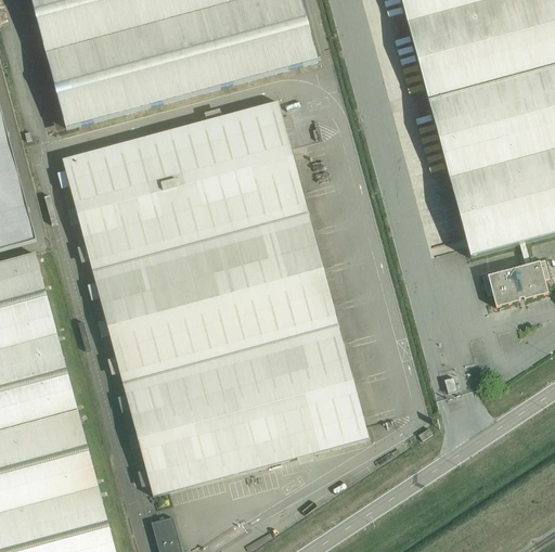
[(31,0),(66,128),(86,123),(318,60),(301,0),(31,0)]
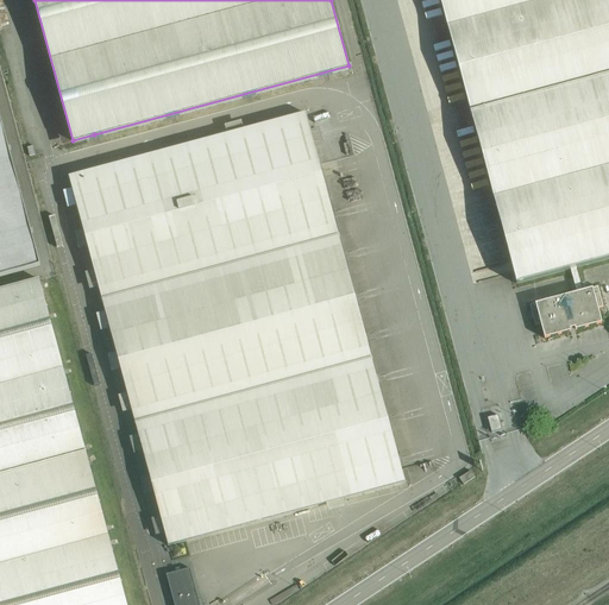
[(440,0),(516,281),(570,266),(577,289),(529,302),(535,322),(540,321),(544,335),(571,328),(570,326),(575,325),(575,327),(602,320),(597,306),(603,304),(597,283),(583,288),(577,264),(608,254),(608,0),(440,0)]
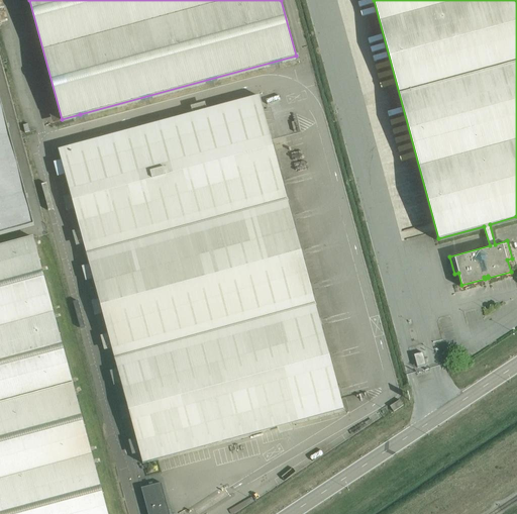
[(259,93),(58,147),(142,460),(343,407),(259,93)]
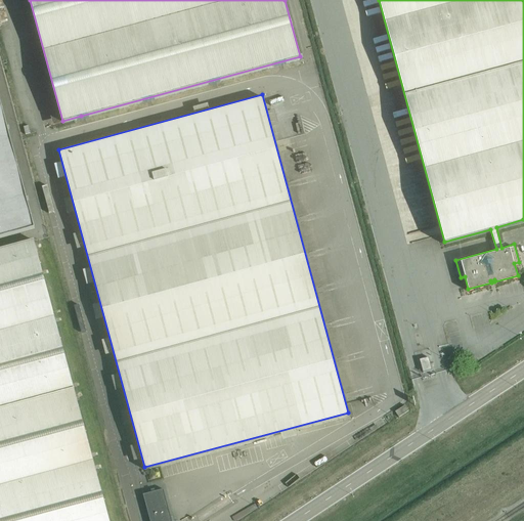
[(0,235),(35,226),(0,98),(0,235)]
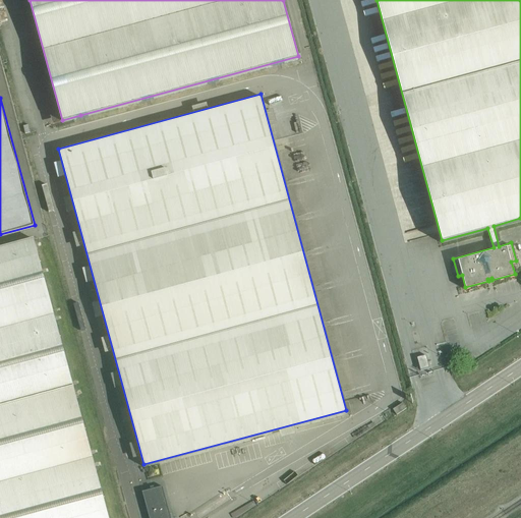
[(37,140),(43,138),(41,130),(35,131),(37,140)]
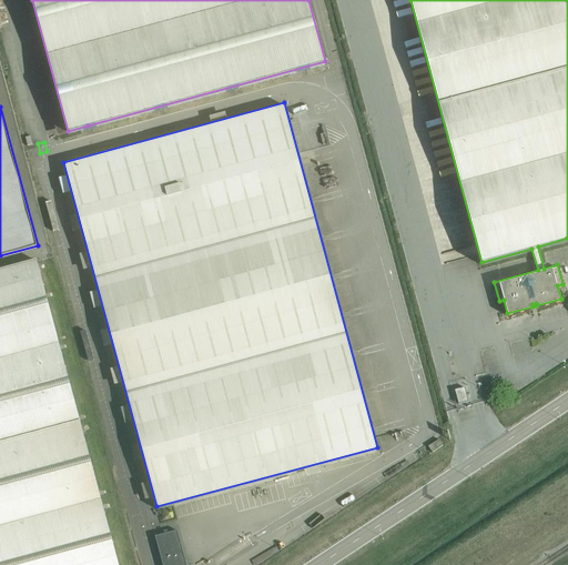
[(0,564),(119,564),(37,258),(0,266),(0,564)]
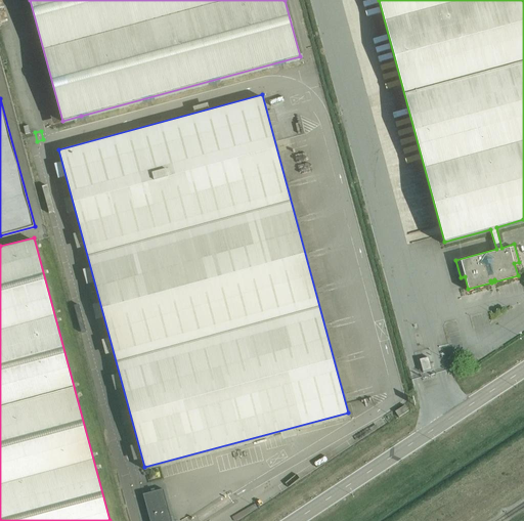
[(423,370),(432,367),(428,354),(420,357),(423,370)]
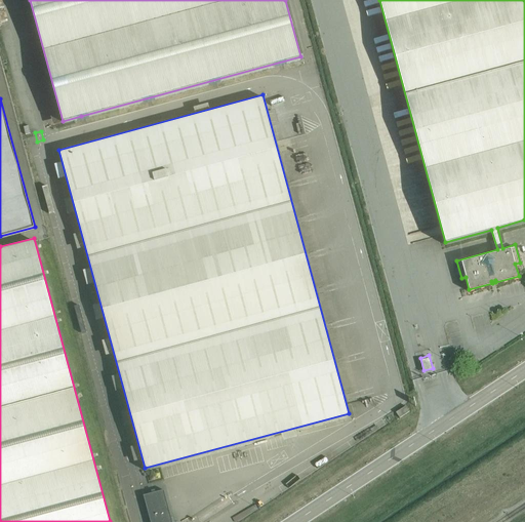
[(465,372),(471,368),(467,363),(460,367),(465,372)]
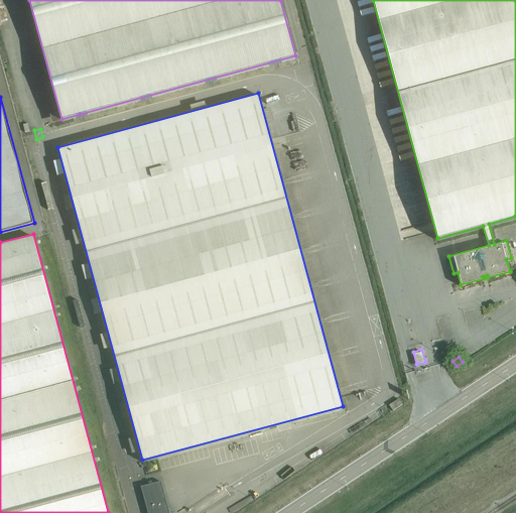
[(392,408),(402,401),(399,396),(389,402),(392,408)]
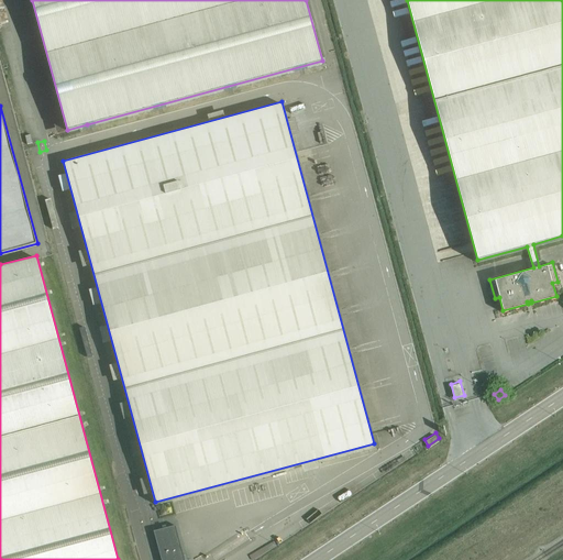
[(327,457),(311,460),(313,467),(329,463),(327,457)]
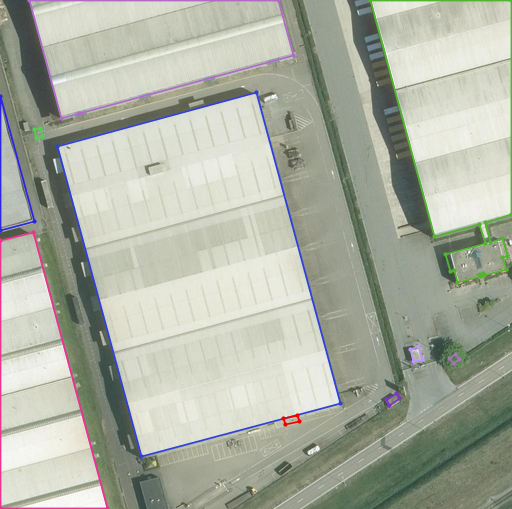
[(139,480),(147,508),(168,508),(159,475),(139,480)]
